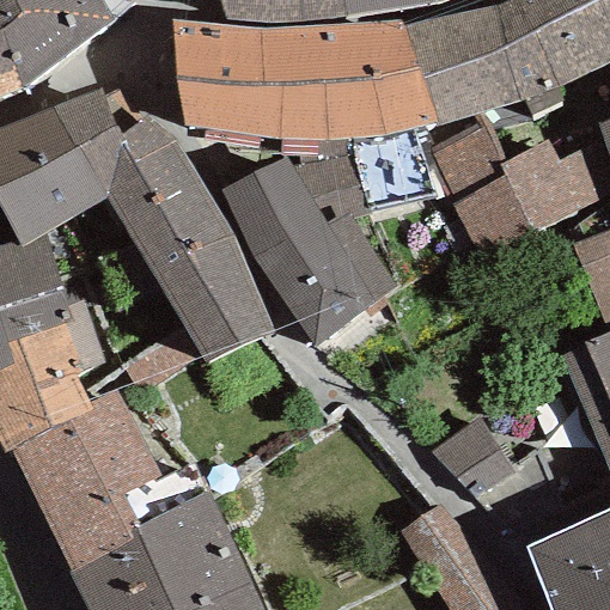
[(0,0),(0,73),(16,68),(28,89),(55,66),(18,0),(0,0)]
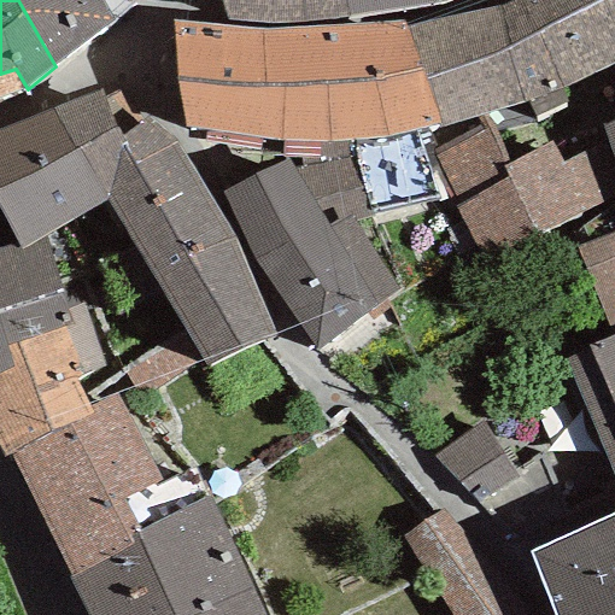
[(18,0),(56,66),(136,1),(136,0),(18,0)]
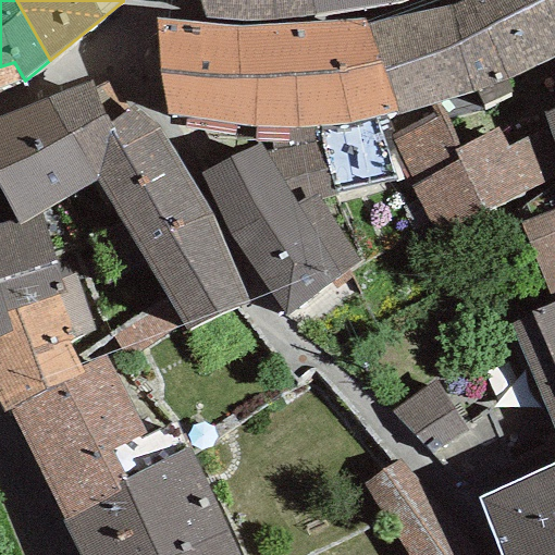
[(316,13),(311,0),(201,0),(207,15),(244,20),(316,13)]
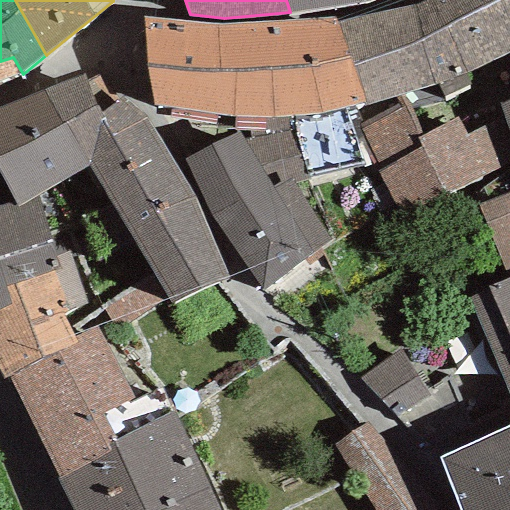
[(367,0),(286,0),(290,12),(367,0)]
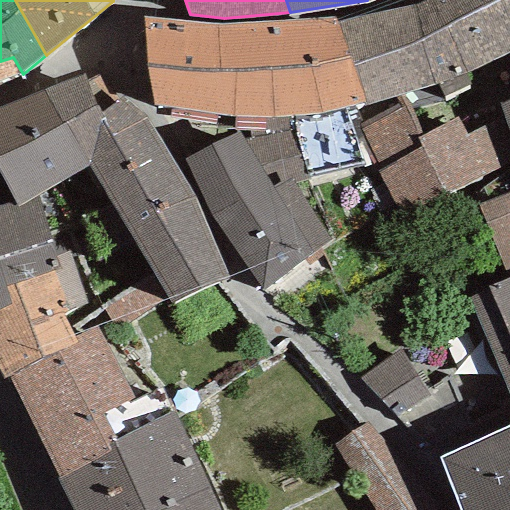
[(509,43),(509,0),(425,0),(423,1),(340,20),(367,104),(438,82),(446,96),(473,82),(469,72),(509,54),(509,43)]
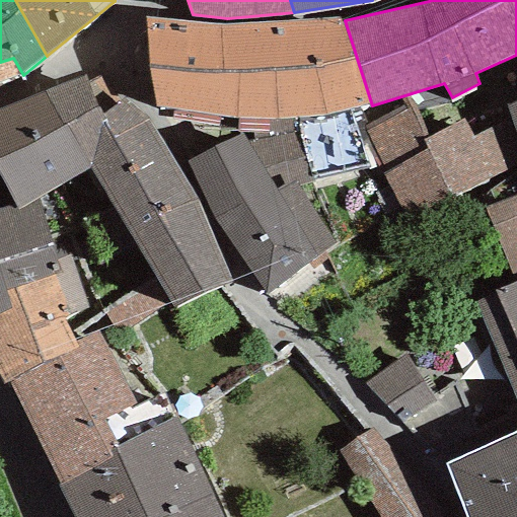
[(342,15),(280,20),(297,116),(314,179),(370,163),(352,108),(372,105),(345,20),(342,15)]
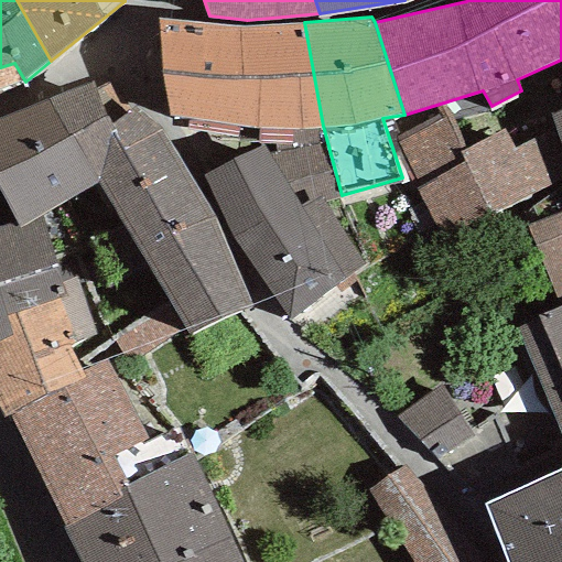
[(241,24),(160,18),(170,115),(244,127),(241,24)]
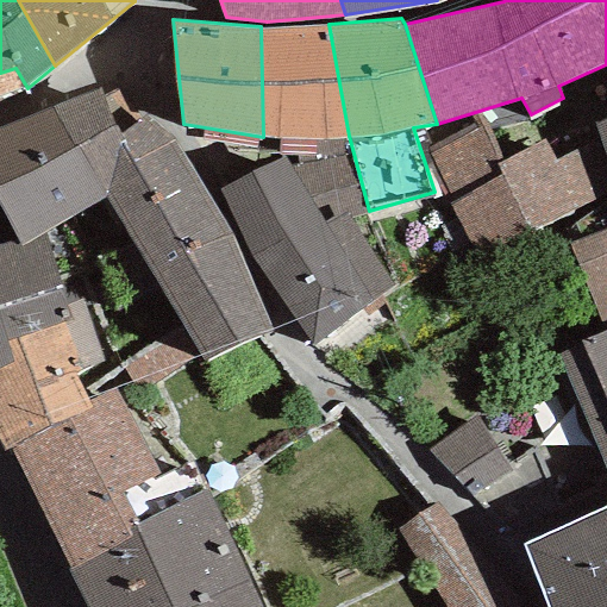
[(349,136),(329,24),(261,26),(263,137),(281,137),(349,136)]
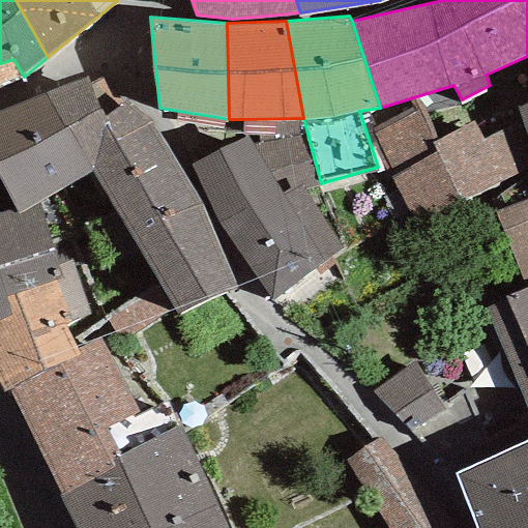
[(0,84),(24,77),(13,59),(0,63),(0,84)]
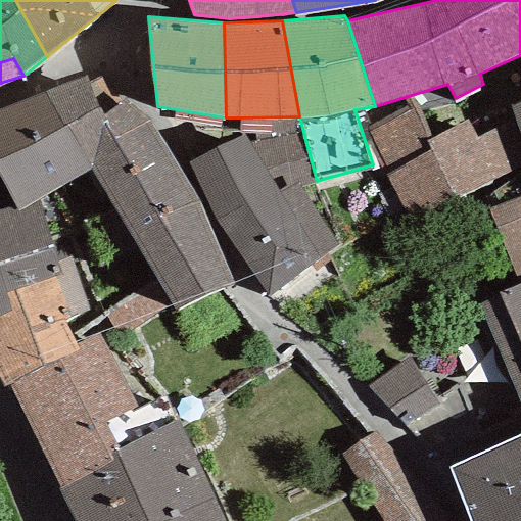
[(179,311),(236,285),(202,204),(150,117),(127,98),(102,116),(84,76),(0,106),(0,170),(2,174),(17,206),(39,195),(93,167),(179,311)]
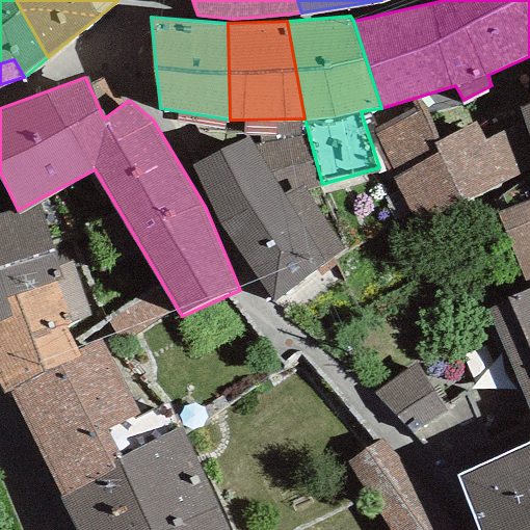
[(529,101),(521,106),(529,133),(529,101)]
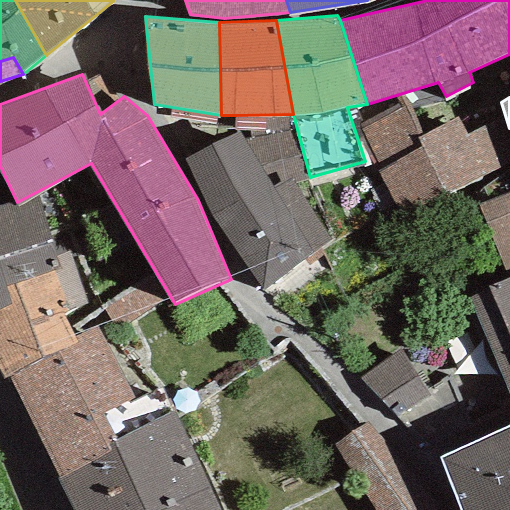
[(404,101),(360,124),(384,169),(379,171),(405,219),(509,163),(509,142),(498,120),(469,135),(459,115),(422,134),(404,101)]
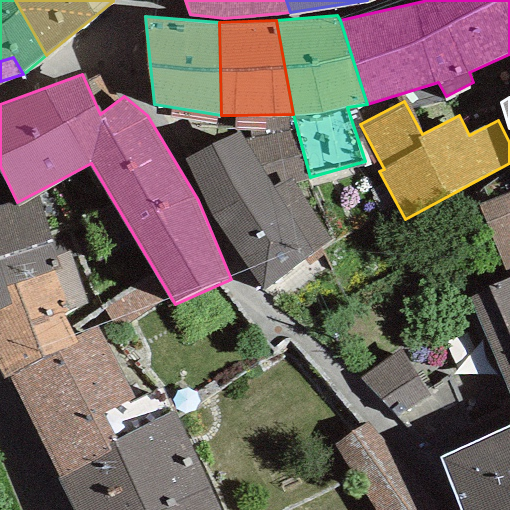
[(310,177),(293,114),(236,115),(236,129),(185,158),(214,217),(266,287),(329,240),(294,181),(310,177)]
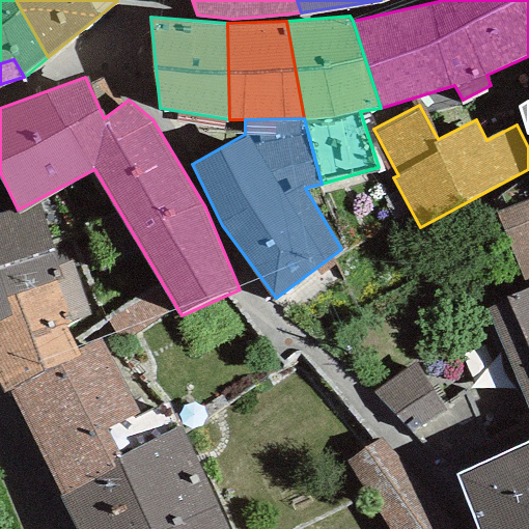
[(62,278),(39,198),(18,210),(0,214),(0,321),(12,316),(7,296),(56,280),(62,278)]
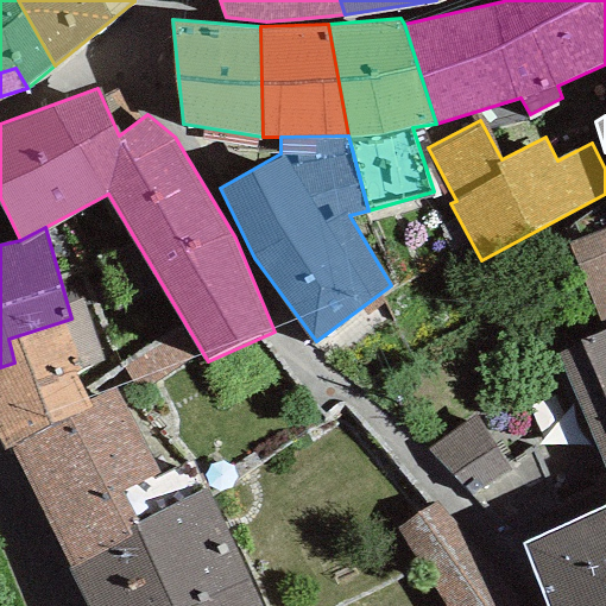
[(605,227),(570,242),(600,322),(605,320),(605,227)]
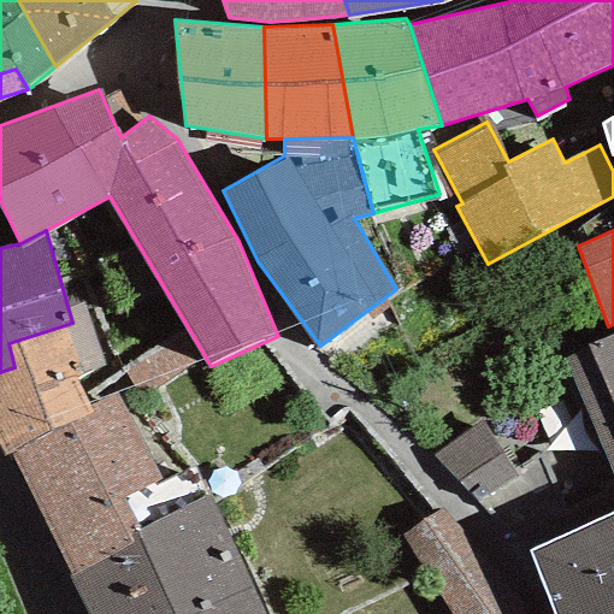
[(83,375),(65,325),(9,343),(15,367),(0,372),(0,443),(6,454),(11,450),(93,411),(90,402),(78,376),(83,375)]
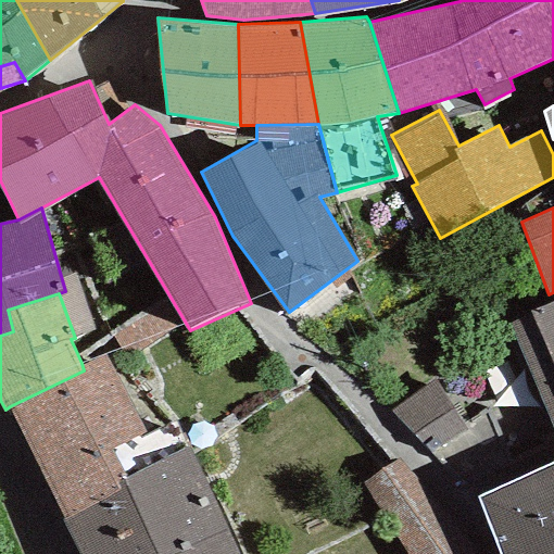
[(553,301),(506,320),(553,426),(553,301)]
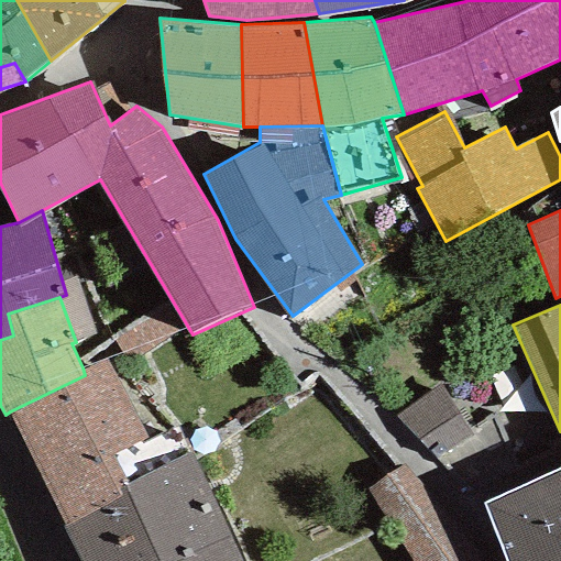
[(149,436),(108,356),(83,367),(85,375),(10,411),(64,526),(122,494),(118,490),(130,483),(113,453),(149,436)]
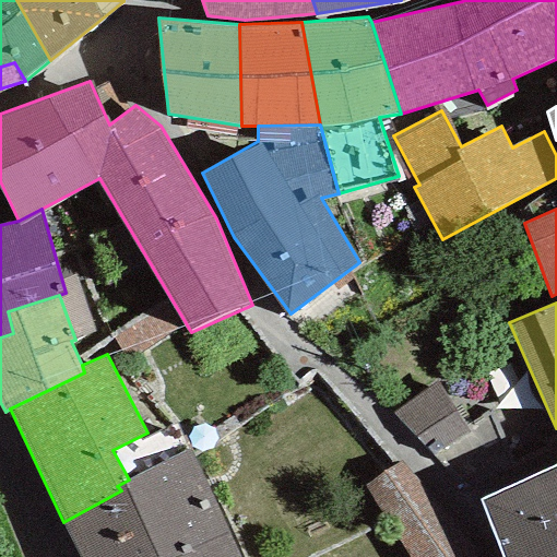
[(471,430),(437,380),(394,414),(436,455),(471,430)]
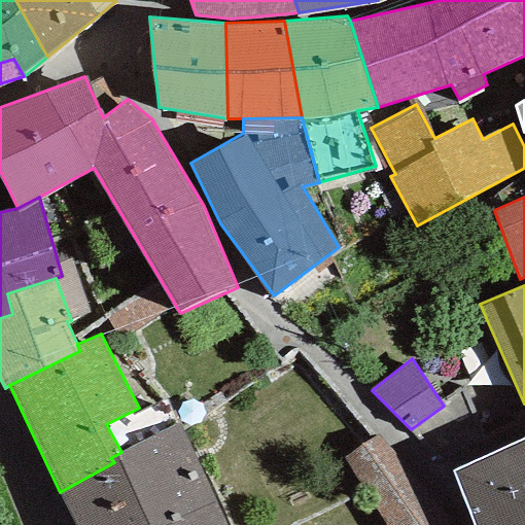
[(60,492),(76,524),(228,524),(179,423),(121,452),(110,458),(114,462),(60,492)]
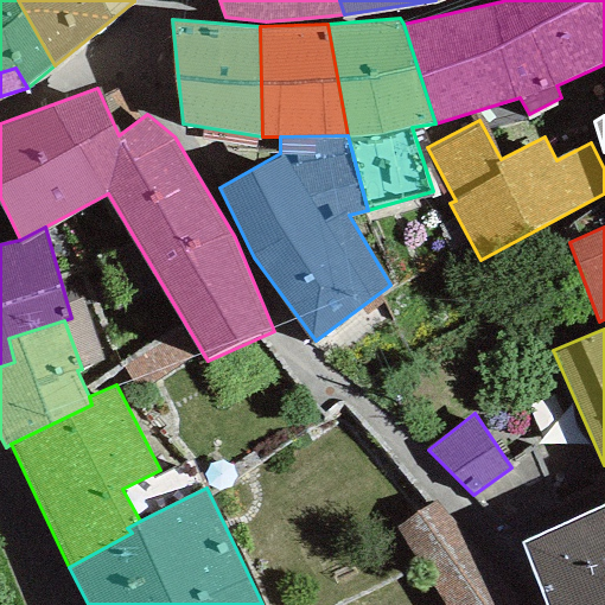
[(505,604),(435,500),(395,522),(444,604),(505,604)]
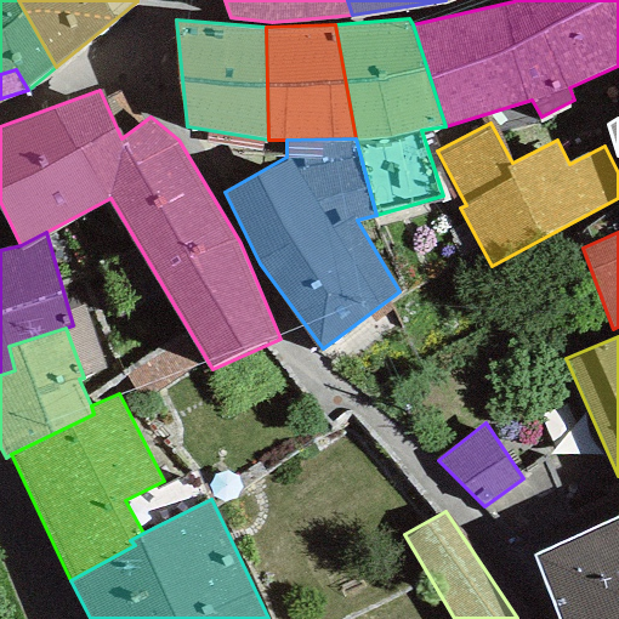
[(618,512),(533,551),(558,618),(618,618),(618,512)]
